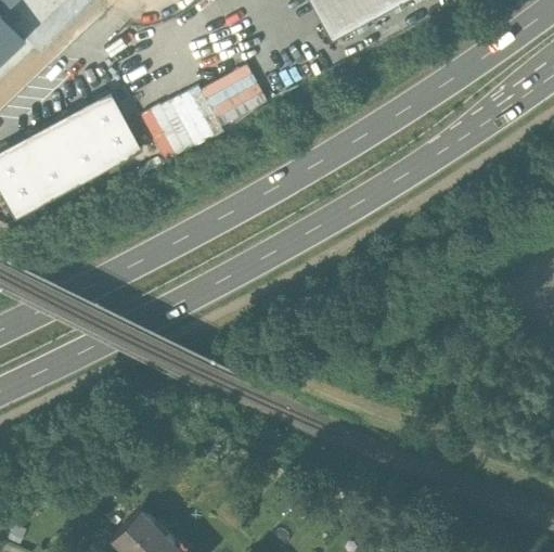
[(0,12),(13,0),(0,0),(0,12)]
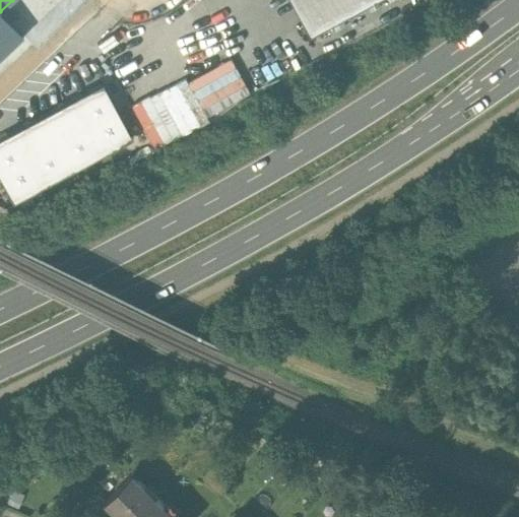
[(287,0),(310,40),(382,0),(287,0)]
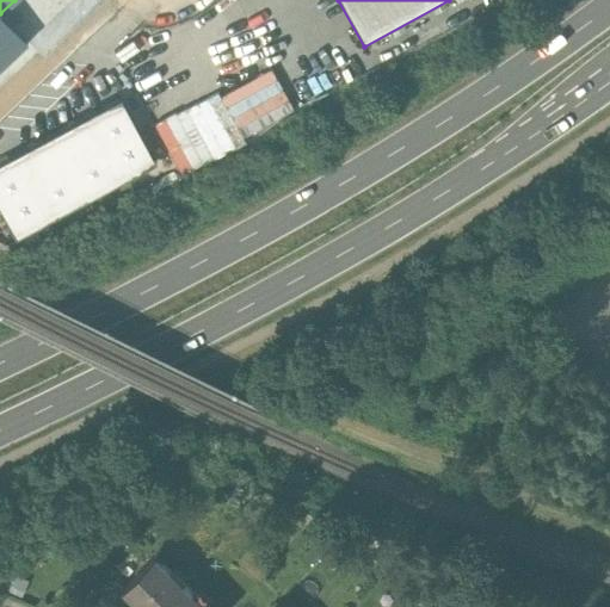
[(0,69),(28,44),(0,16),(0,69)]
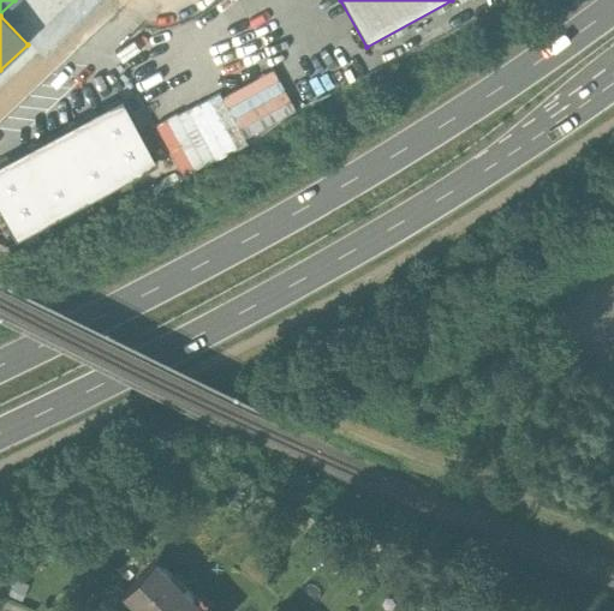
[(236,147),(299,118),(278,72),(215,101),(236,147)]
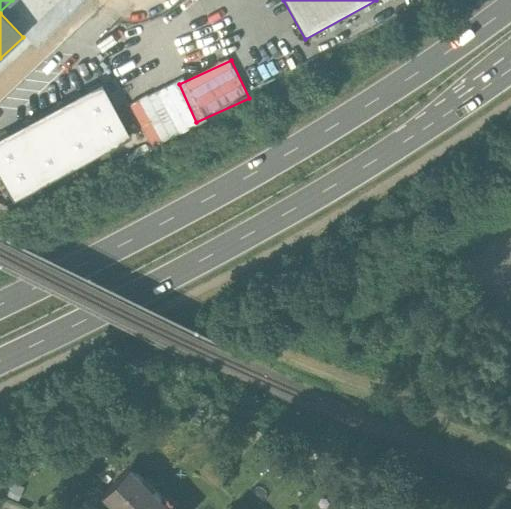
[(0,177),(14,203),(131,139),(102,85),(0,140),(0,177)]
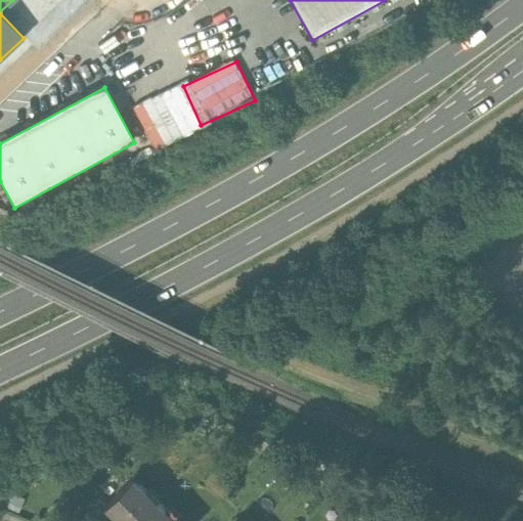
[(174,520),(133,479),(134,478),(133,477),(106,505),(107,506),(109,505),(125,520),(174,520)]
